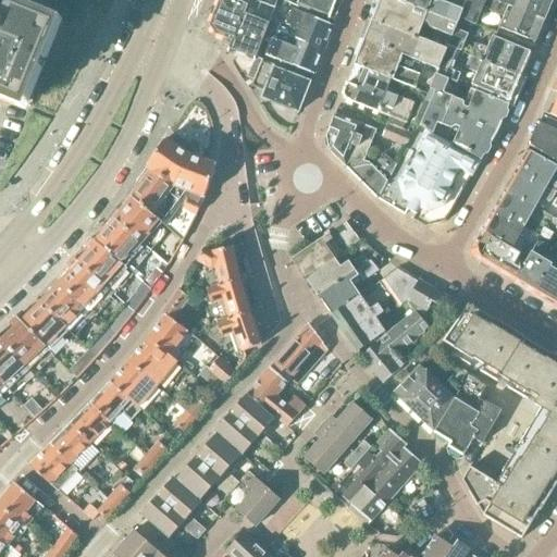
[(231,46),(245,13),(247,5),(234,0),(220,0),(211,25),(215,33),(225,37),(223,42),(231,46)]
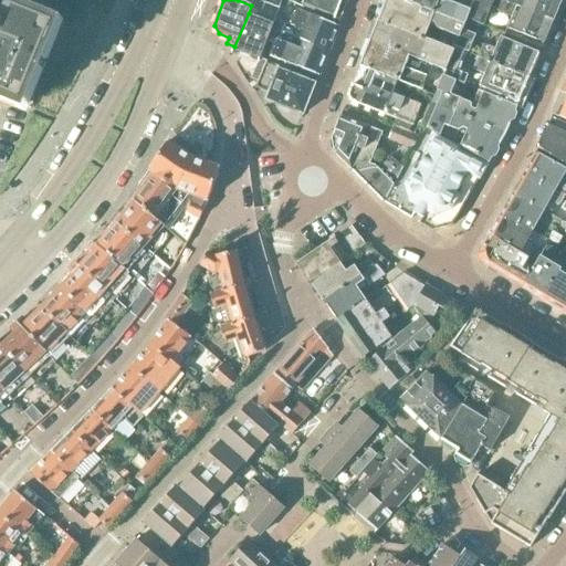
[(341,21),(348,1),(346,0),(303,0),(302,6),(334,19),(341,21)]
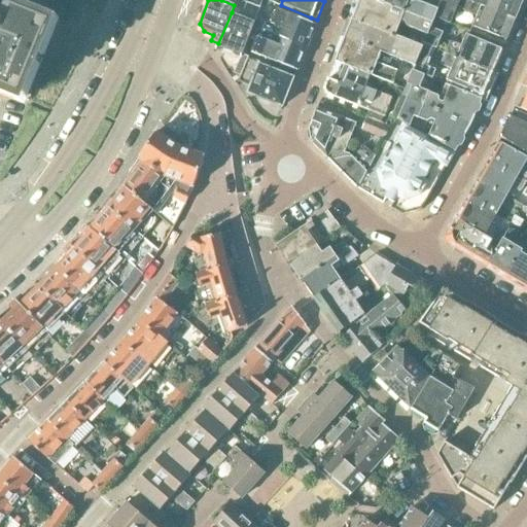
[(421,47),(414,66),(413,69),(414,69),(424,42),(430,27),(434,16),(436,10),(430,7),(425,20),(377,0),(359,0),(353,18),(394,36),(400,21),(403,23),(407,27),(411,28),(406,41),(421,47)]
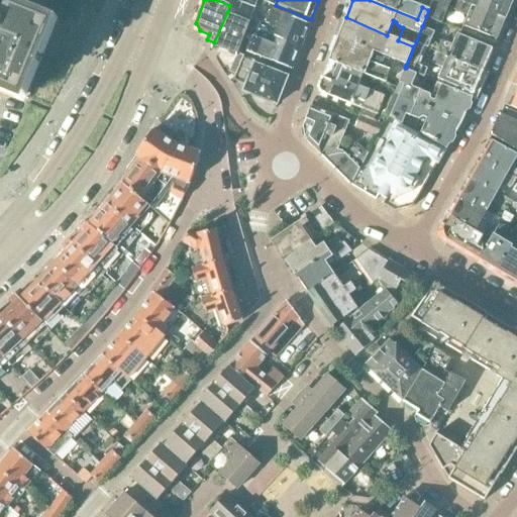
[(370,0),(417,19),(422,7),(428,10),(429,9),(405,0),(431,0),(432,0),(370,0)]
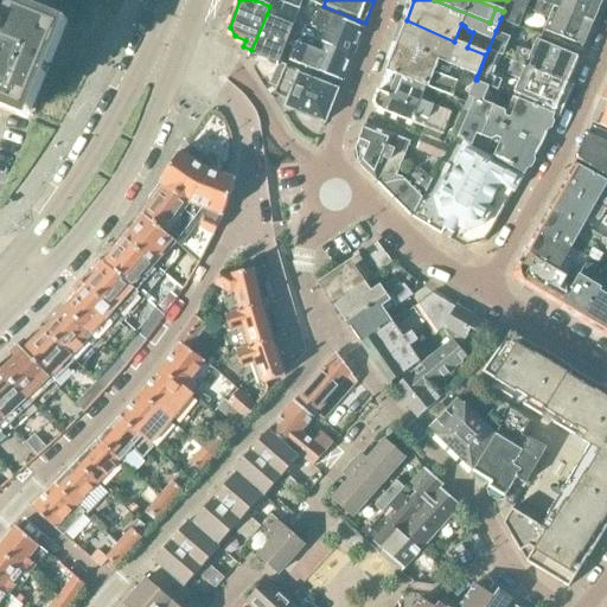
[(500,19),(515,25),(518,26),(526,6),(536,13),(548,19),(543,31),(582,48),(593,21),(540,0),(508,0),(504,11),(503,12),(500,19)]
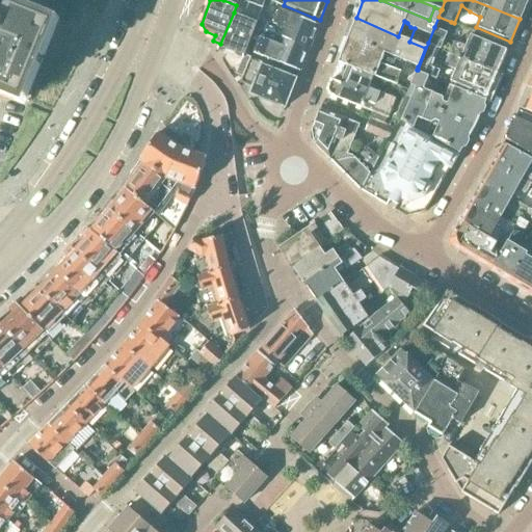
[(473,0),(520,19),(528,0),(473,0)]
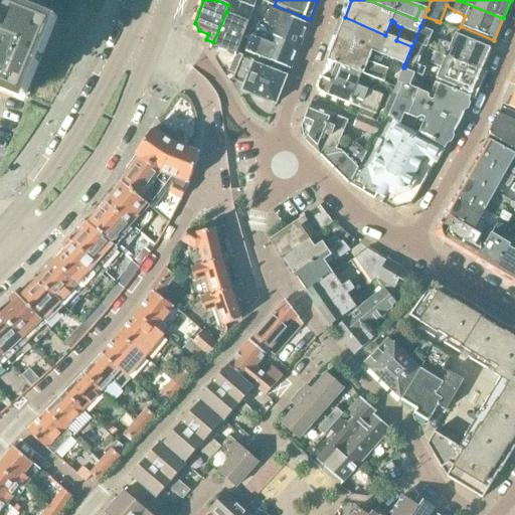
[(0,91),(21,100),(50,25),(9,8),(1,27),(0,26),(0,20),(1,18),(0,17),(0,91)]
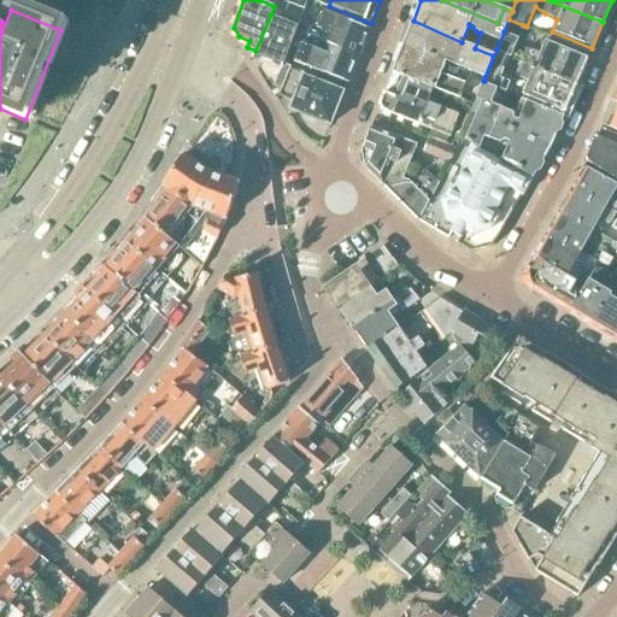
[(330,12),(324,10),(318,28),(330,33),(327,41),(359,54),(369,28),(330,12)]
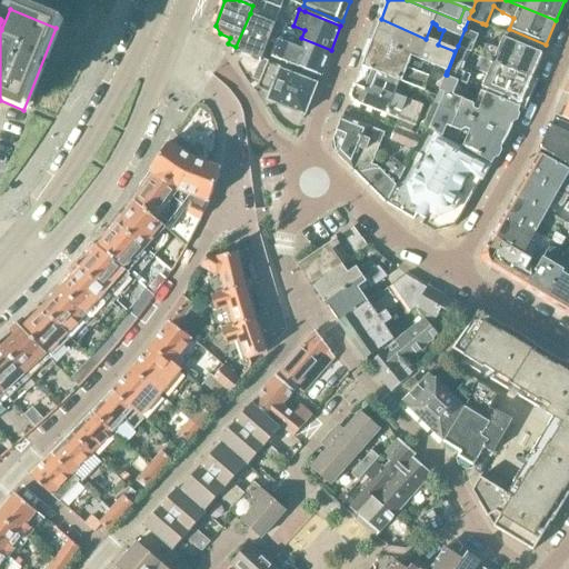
[(261,56),(270,32),(275,23),(250,13),(236,47),(233,52),(259,61),(253,78),(260,80),(268,59),(261,56)]
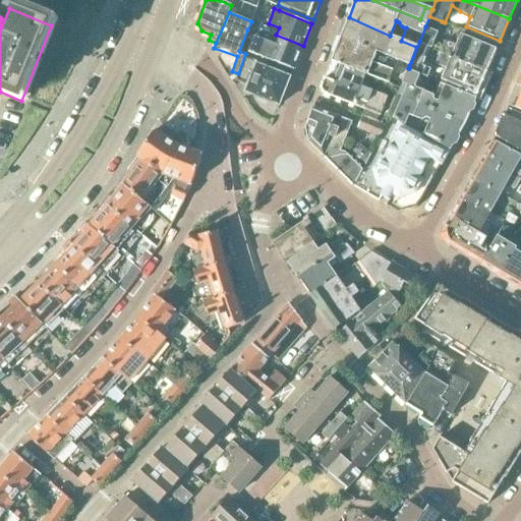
[(438,32),(442,21),(429,16),(425,26),(419,42),(429,47),(430,48),(438,32)]
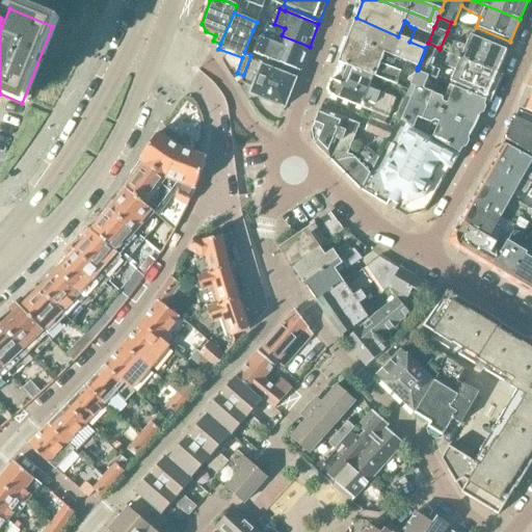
[(257,22),(253,30),(263,33),(261,36),(260,36),(254,51),(300,70),(310,47),(282,35),(265,28),(268,22),(258,18),(257,22)]
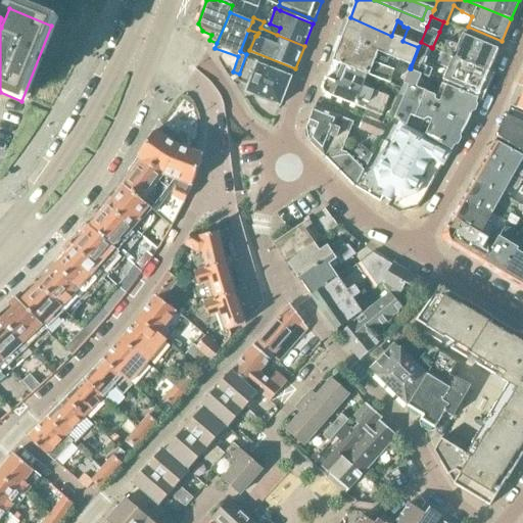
[(418,47),(402,41),(391,36),(350,17),(342,37),(411,65),(418,47)]
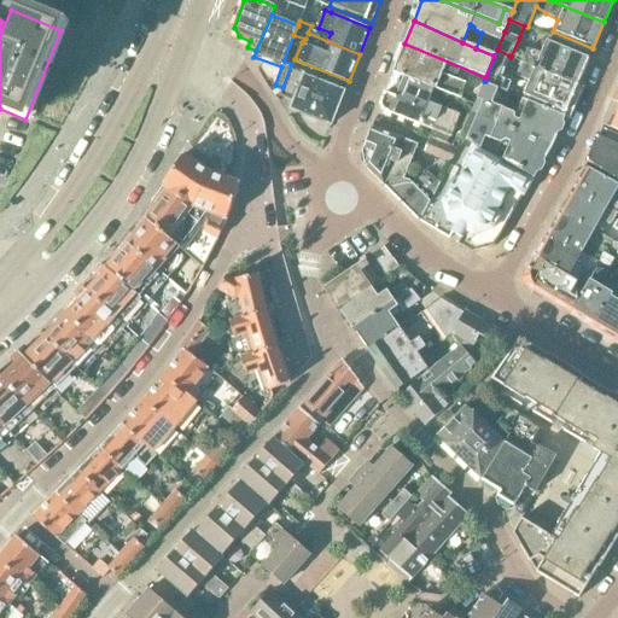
[(522,60),(578,85),(589,58),(547,40),(541,53),(528,47),(522,60)]
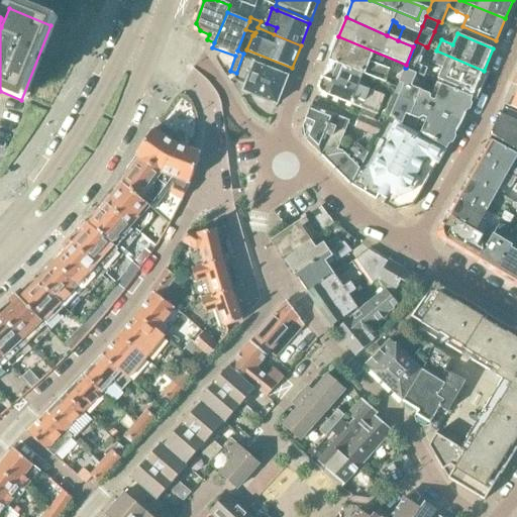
[(397,88),(405,68),(406,65),(338,36),(329,60),(335,63),(397,88)]
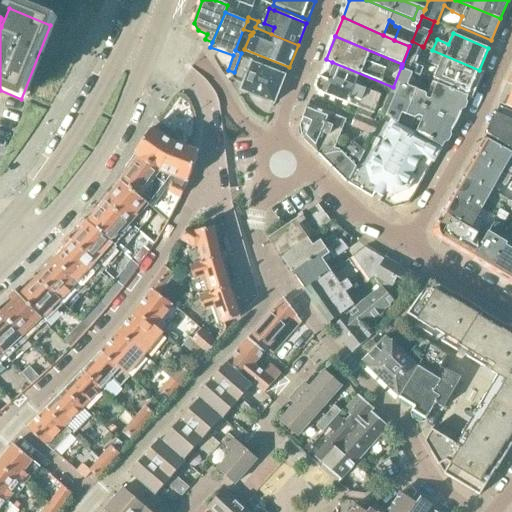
[(414,64),(422,46),(412,41),(402,67),(401,68),(411,72),(412,72),(420,76),(423,68),(414,64)]
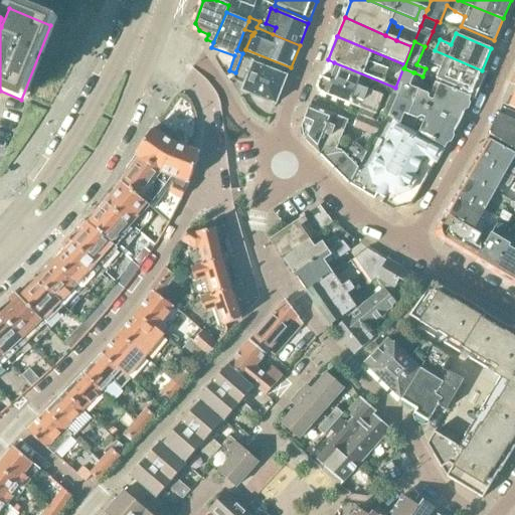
[(472,94),(482,70),(435,50),(431,61),(442,67),(437,78),(472,94)]
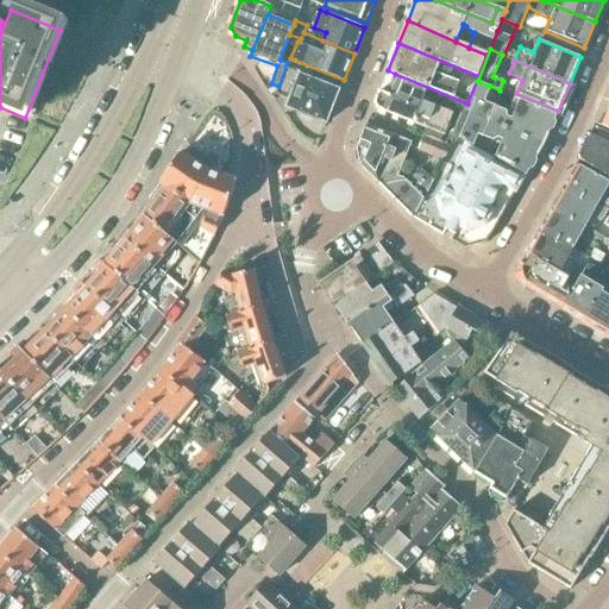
[(340,88),(287,68),(276,94),(290,100),(287,108),(326,123),(340,88)]
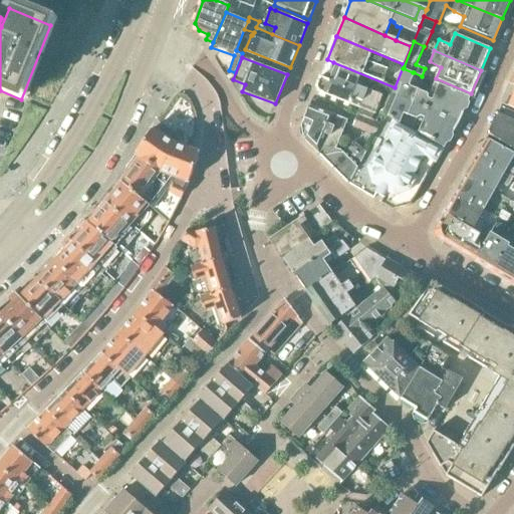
[(393,91),(395,87),(333,62),(327,59),(320,76),(316,86),(318,91),(360,107),(357,114),(380,123),(383,114),(393,91)]
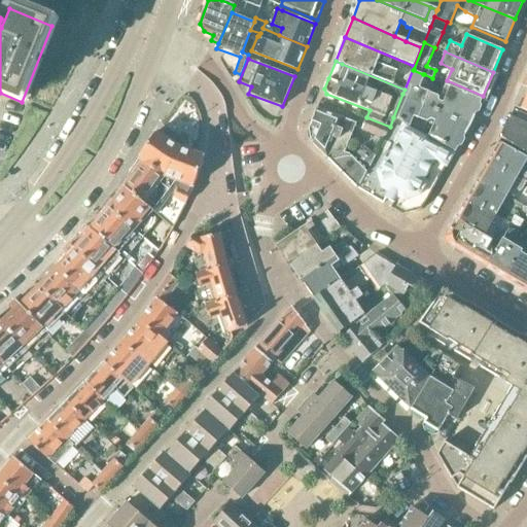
[(413,69),(405,90),(402,94),(470,125),(472,121),(482,99),(450,85),(443,102),(438,100),(438,96),(419,88),(424,74),(423,74),(413,70),(414,69),(413,69)]
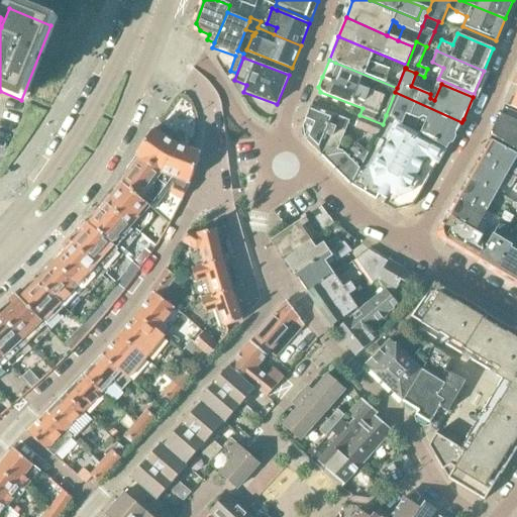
[(516,84),(514,84),(505,103),(512,106),(516,108),(516,84)]
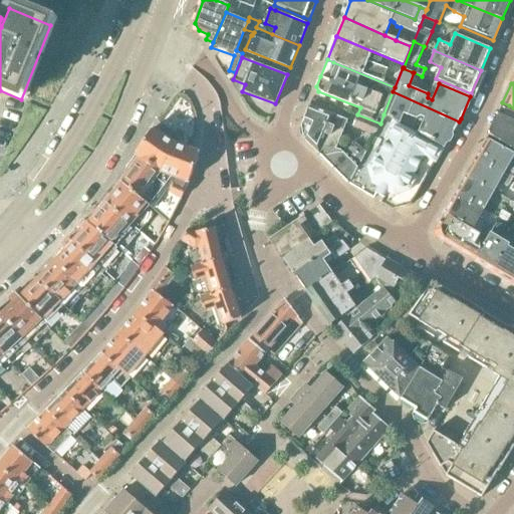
[(418,133),(445,147),(459,121),(393,91),(383,114),(397,121),(400,112),(408,115),(408,114),(417,118),(421,115),(424,117),(418,133)]
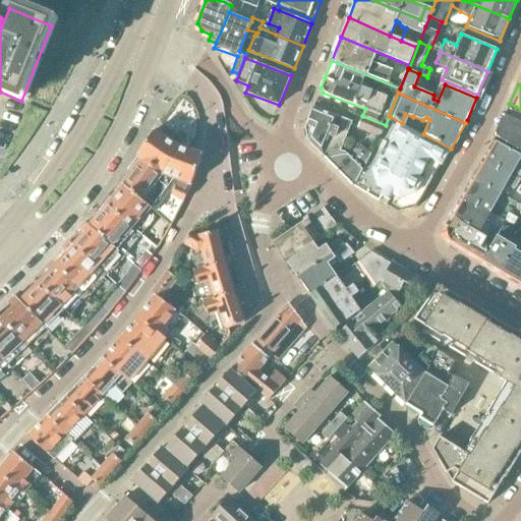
[(340,147),(342,147),(351,121),(313,106),(306,122),(331,132),(326,147),(338,151),(340,147)]
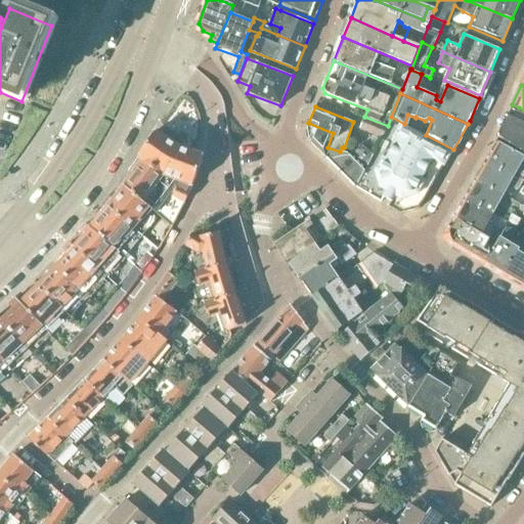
[(443,167),(453,149),(426,135),(404,124),(391,117),(388,126),(382,137),(375,150),(373,155),(356,187),(381,202),(382,198),(389,204),(388,207),(399,214),(418,209),(443,166),(443,167)]
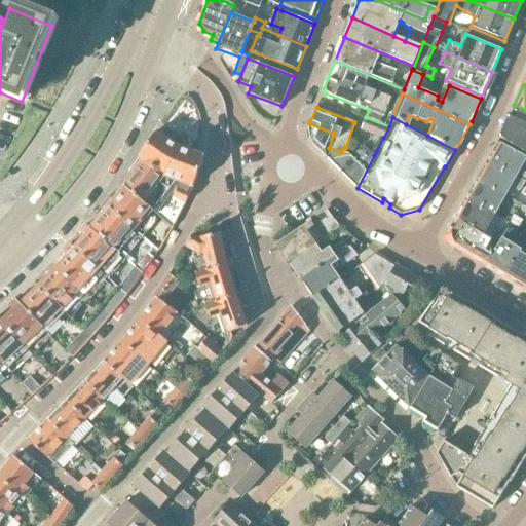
[(389,126),(366,117),(361,128),(383,138),(389,126)]
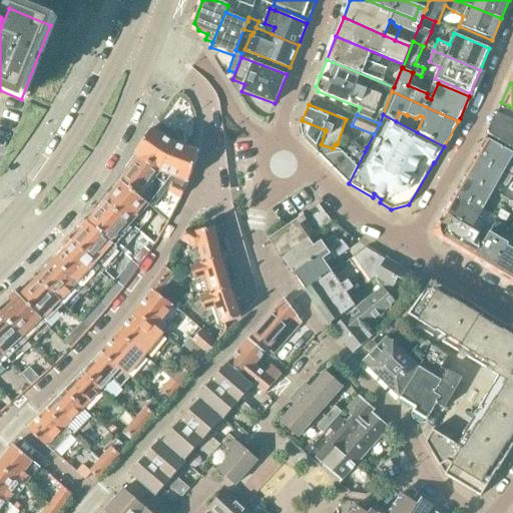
[(512,121),(497,114),(489,133),(512,147),(512,121)]
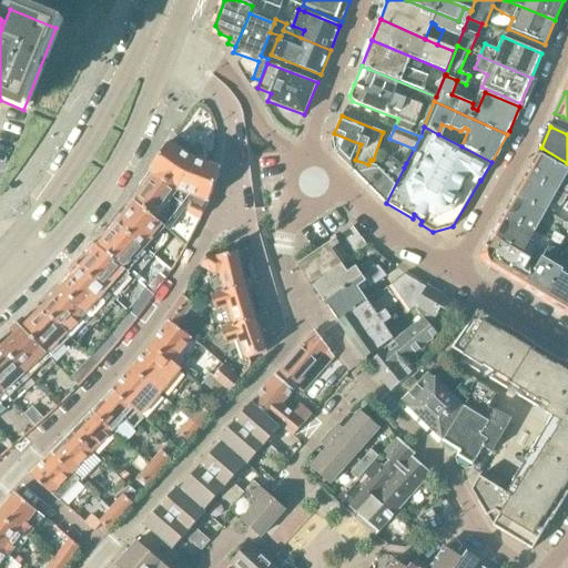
[(361,144),(334,133),(333,138),(335,152),(385,202),(386,203),(404,168),(393,156),(383,166),(379,162),(375,161),(371,163),(373,160),(371,160),(368,164),(355,160),(361,144)]
